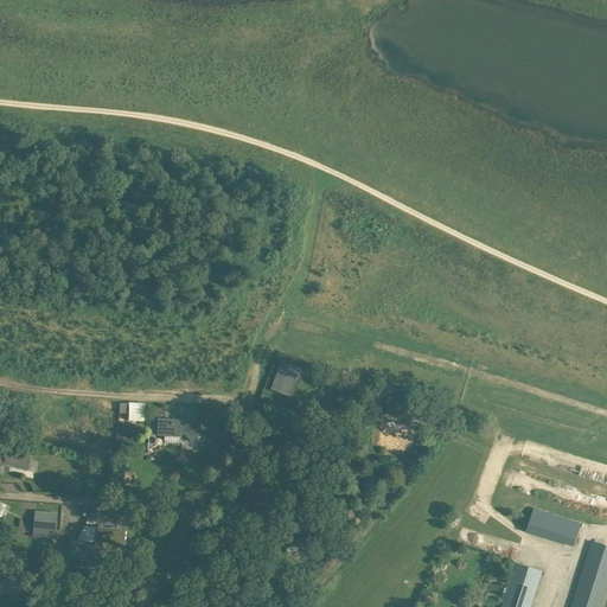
[(269,390),(293,398),(293,397),(287,396),(298,369),(304,370),(281,360),(269,390)]
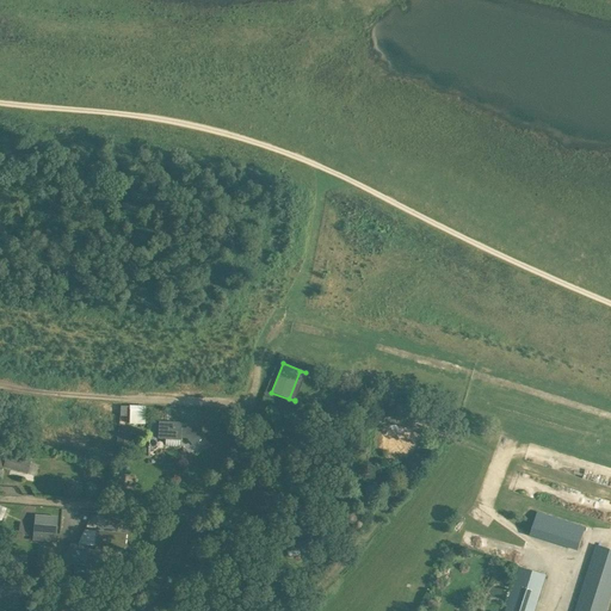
[(130,423),(146,424),(147,406),(121,405),(121,415),(130,415),(130,423)]
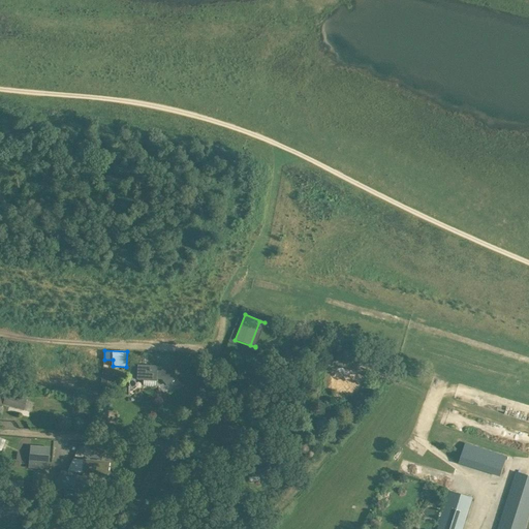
[(156,366),(137,365),(137,379),(156,380),(156,378),(162,378),(166,384),(177,378),(174,375),(175,367),(162,367),(162,371),(156,371),(156,366)]
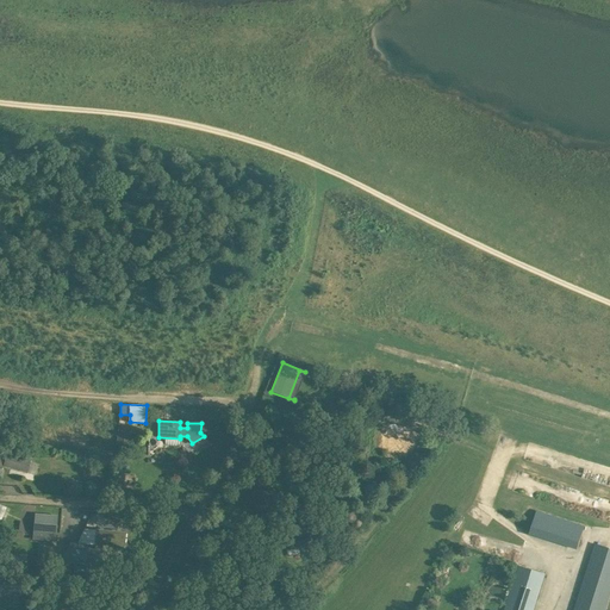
[(408,446),(408,429),(384,429),(383,446),(408,446)]
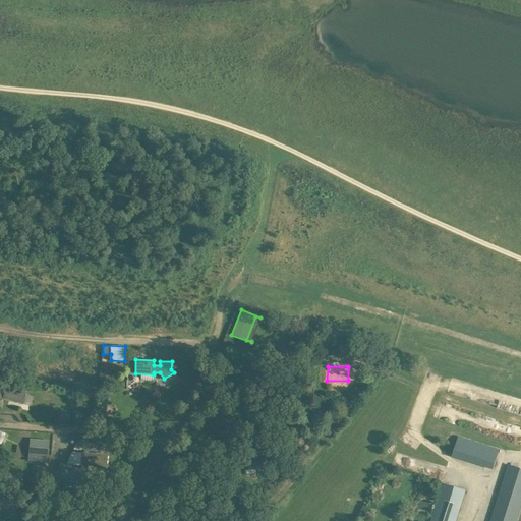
[(1,385),(0,388),(0,401),(1,402),(2,398),(3,399),(4,396),(23,402),(25,392),(1,385)]
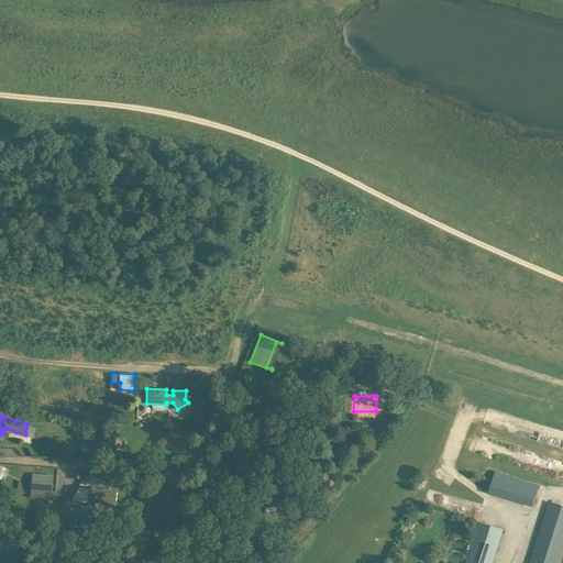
[(103,450),(110,451),(111,445),(112,446),(114,438),(113,438),(114,433),(107,431),(103,450)]
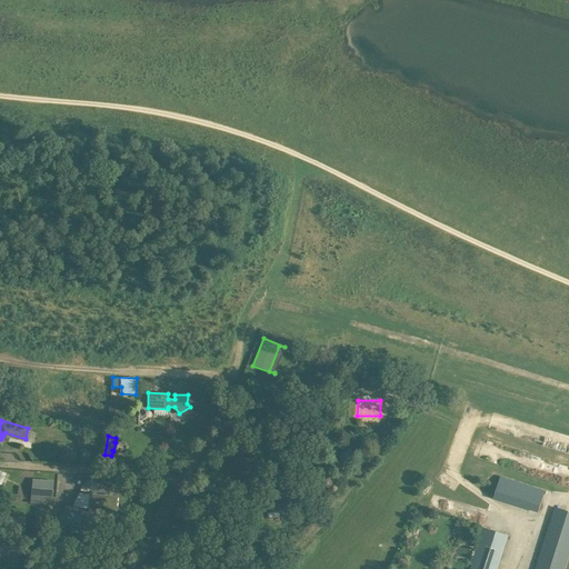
[(247,478),(256,461),(246,456),(240,467),(237,465),(233,470),(243,476),(247,478)]
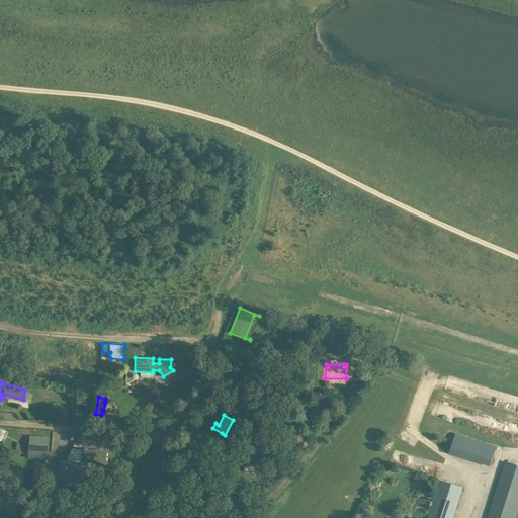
[(497,447),(455,434),(449,454),(491,467),(497,447)]
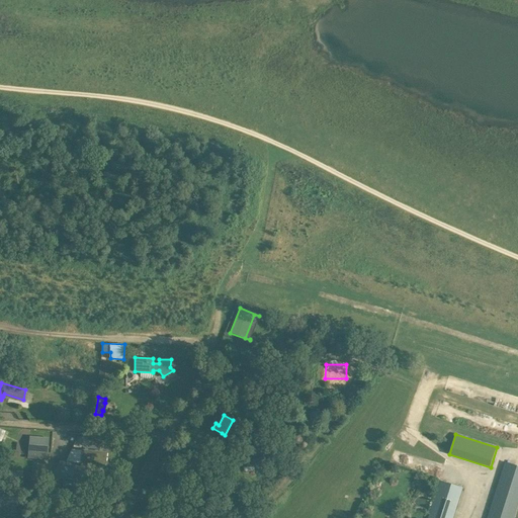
[(29,447),(48,449),(49,439),(29,437),(29,447)]
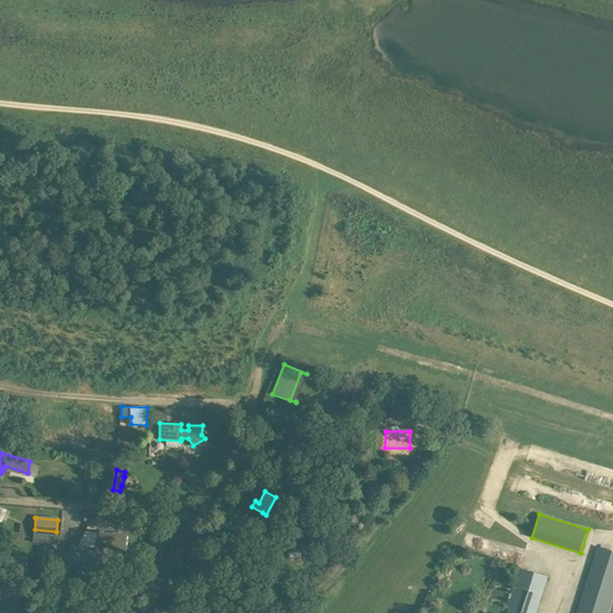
[(96,552),(103,552),(115,553),(115,545),(125,546),(126,535),(97,533),(96,545),(96,552)]
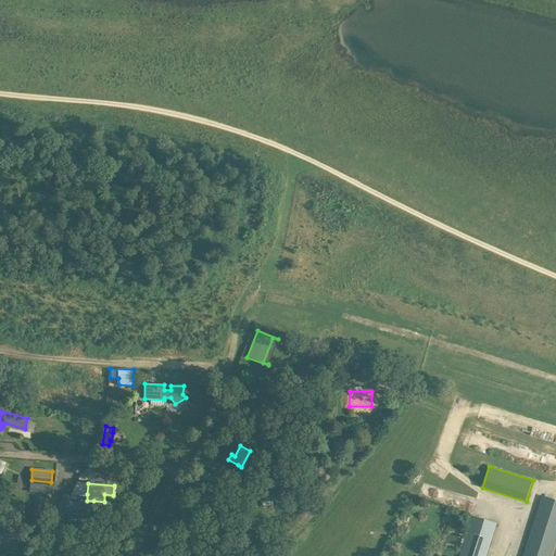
[(281,487),(261,487),(261,500),(281,498),(281,487)]
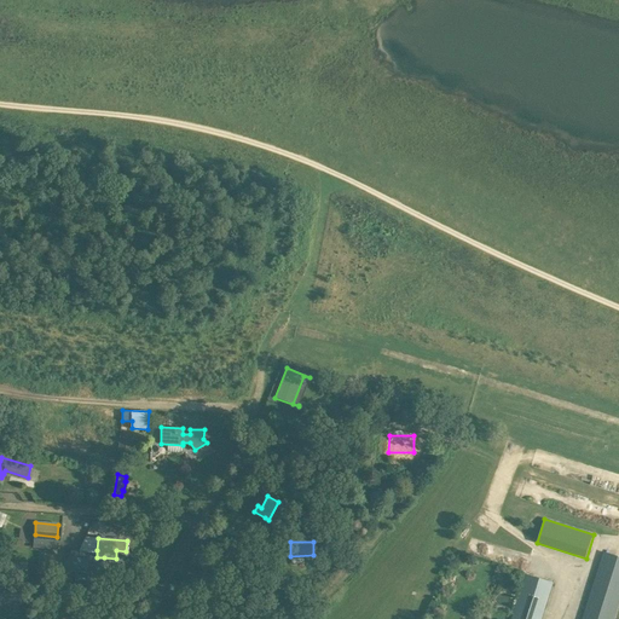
[(613,618),(618,603),(618,556),(605,553),(583,618),(613,618)]
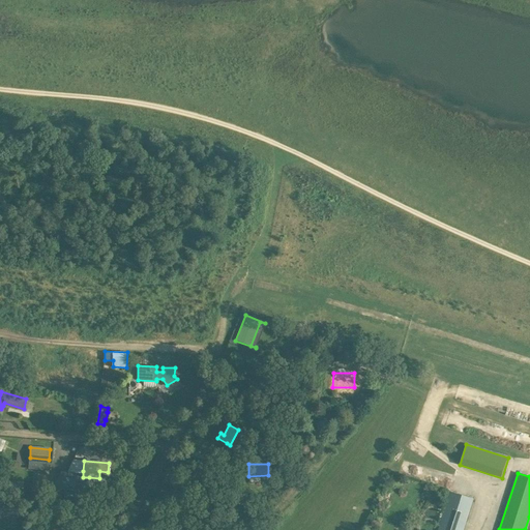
[(39,480),(38,490),(64,492),(64,489),(75,490),(76,478),(65,477),(65,483),(56,483),(56,481),(39,480)]
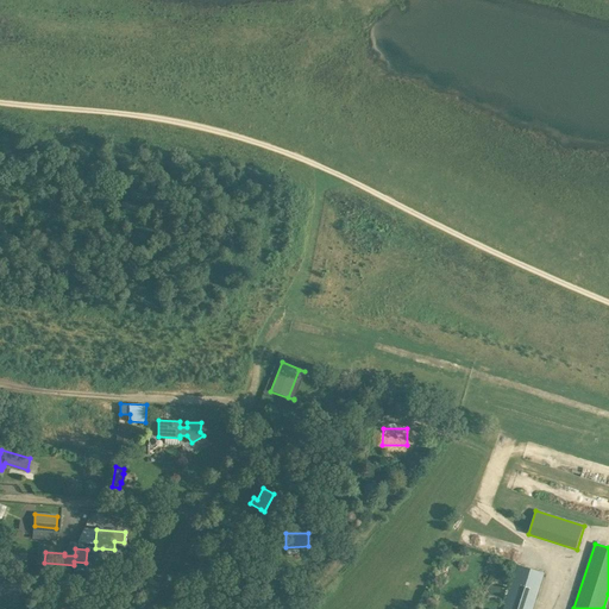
[(258,558),(258,559),(258,566),(257,572),(270,573),(271,559),(258,558)]
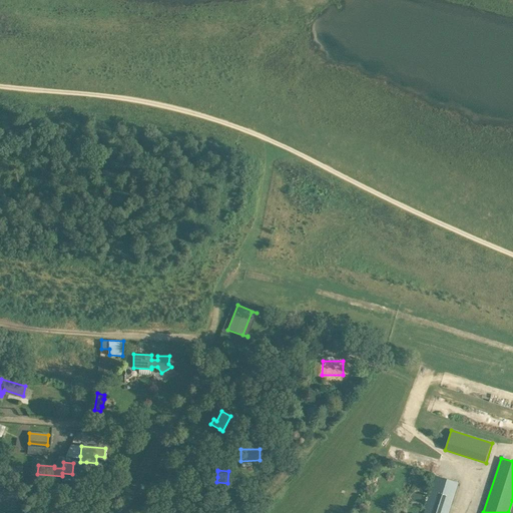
[(437,476),(425,512),(448,512),(459,483),(437,476)]
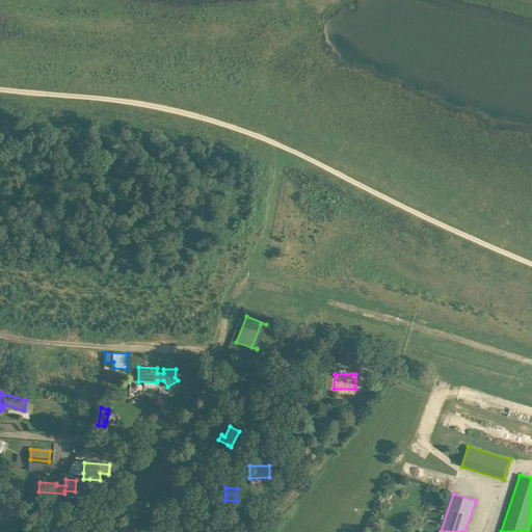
[(76,521),(77,503),(64,503),(64,520),(76,521)]
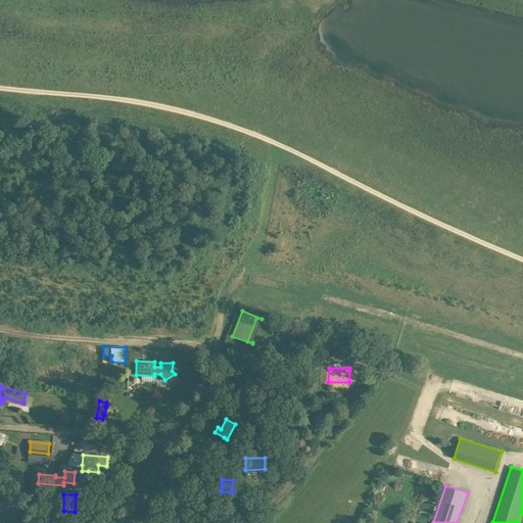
[(0,512),(19,513),(19,497),(0,496),(0,512)]
